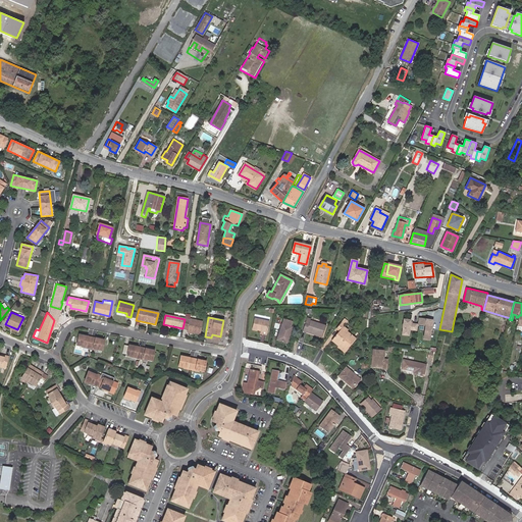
[(261,331),(266,332),(269,321),(255,318),(252,329),(261,331)]
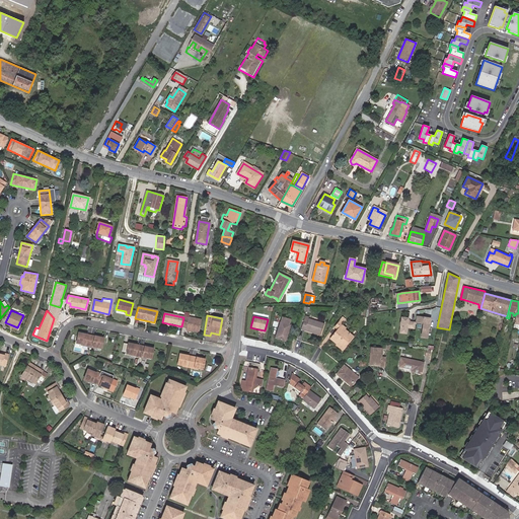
[(306,330),(306,329),(320,334),(323,324),(308,319),(309,317),(306,316),(302,329),(306,330)]
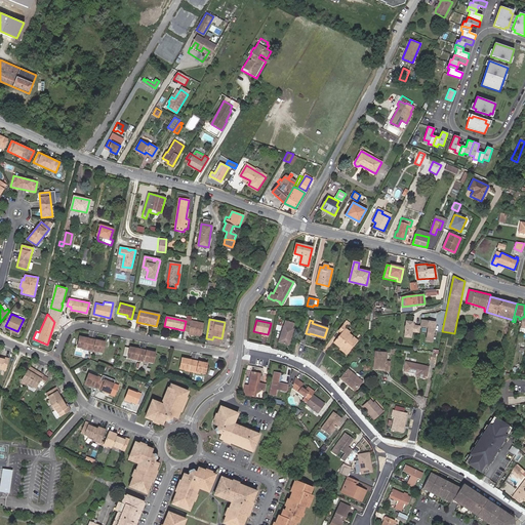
[(350,322),(347,320),(338,331),(340,333),(334,341),(341,347),(340,348),(339,350),(346,355),(357,339),(349,333),(350,332),(345,328),(350,322)]
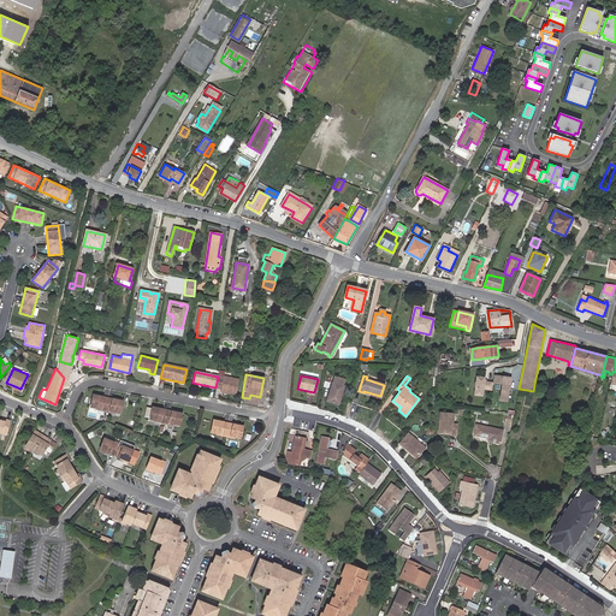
[(218,377),(215,388),(221,389),(221,391),(226,392),(226,394),(236,396),(240,379),(224,377),(224,378),(223,378),(219,377),(218,377)]
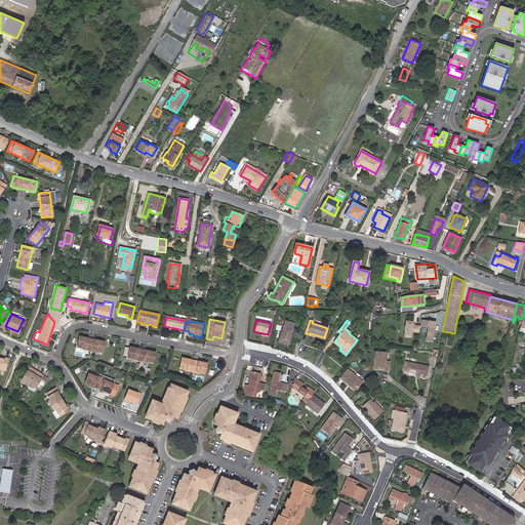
[(278,341),(286,344),(290,334),(292,335),(293,329),(292,329),(293,324),(285,321),(278,341)]
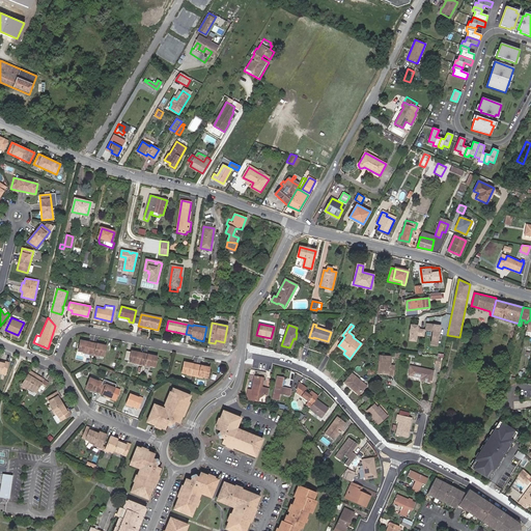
[(424,336),(425,330),(417,329),(418,326),(411,325),(410,330),(409,333),(410,333),(409,340),(416,341),(416,335),(424,336)]
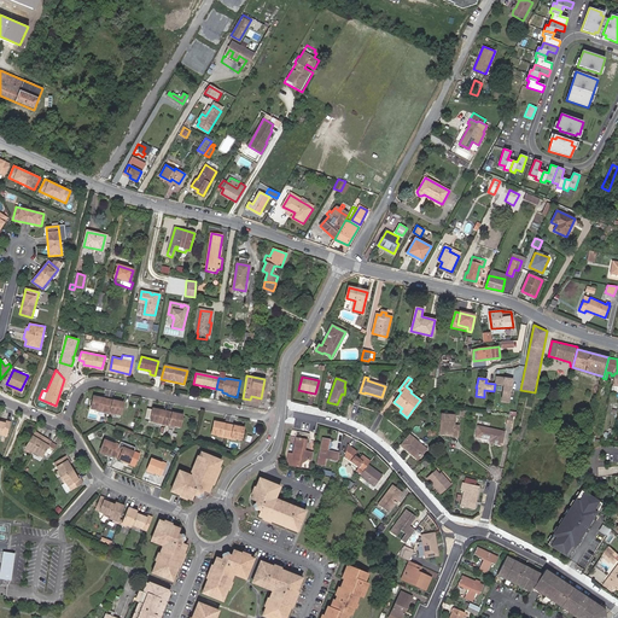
[(511,378),(505,378),(501,401),(508,402),(509,391),(511,390),(512,383),(511,383),(511,378)]
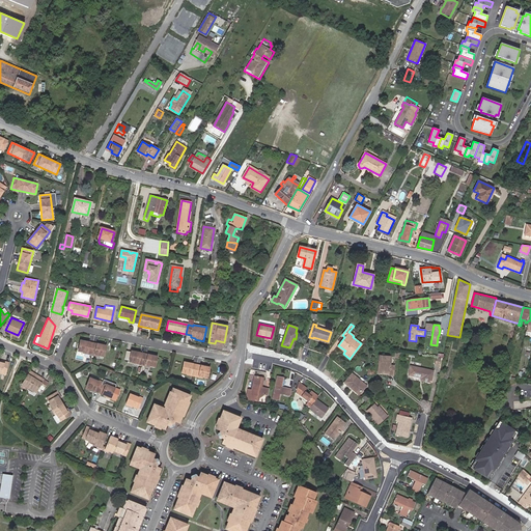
[(90,352),(92,343),(79,341),(77,352),(86,354),(87,351),(90,352)]
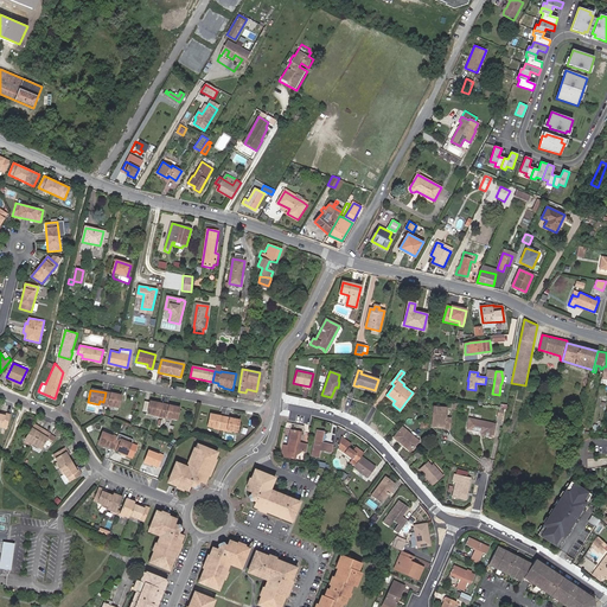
[(120,396),(106,393),(103,402),(107,403),(107,406),(117,408),(120,396)]
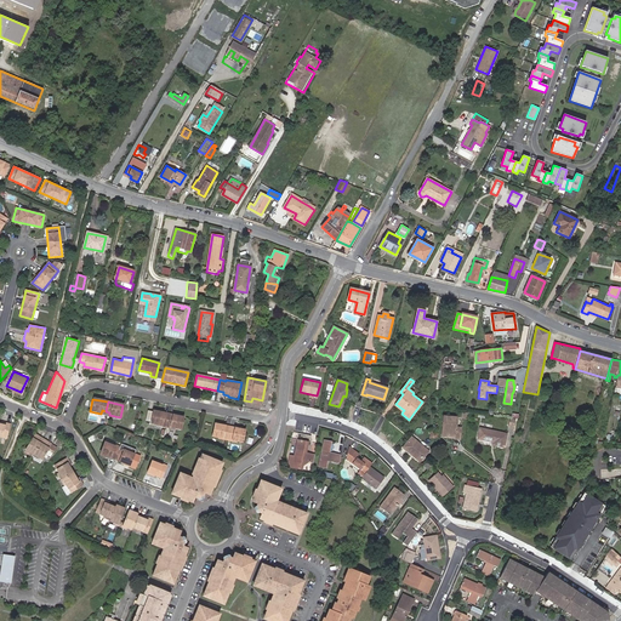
[(165,425),(167,415),(153,411),(151,423),(160,426),(161,423),(165,425)]
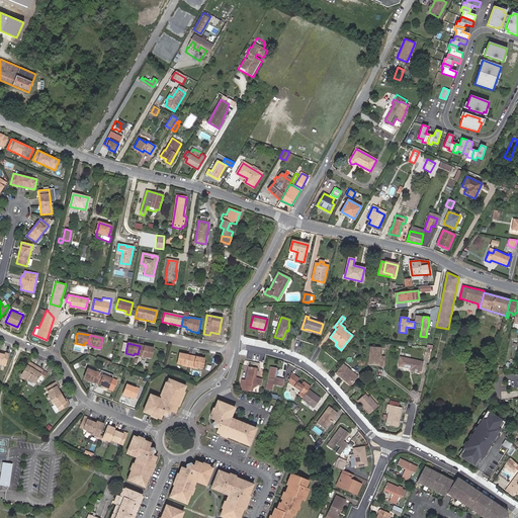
[(152,348),(140,346),(138,354),(142,355),(141,357),(150,359),(152,348)]
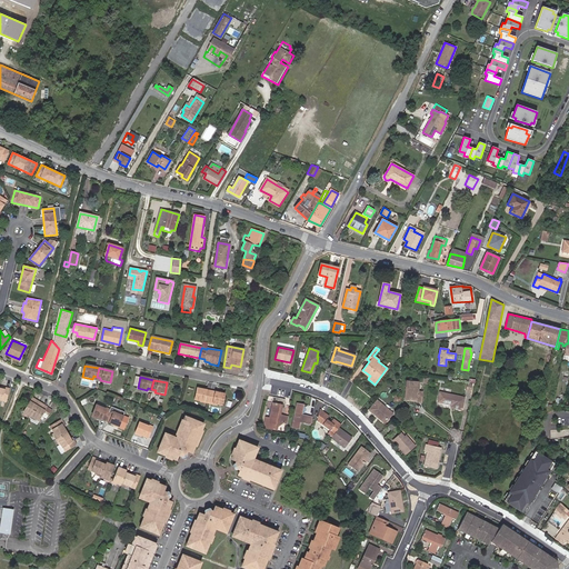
[(408,388),(407,400),(417,400),(417,402),(421,403),(422,392),(418,392),(418,382),(407,381),(406,388),(408,388)]
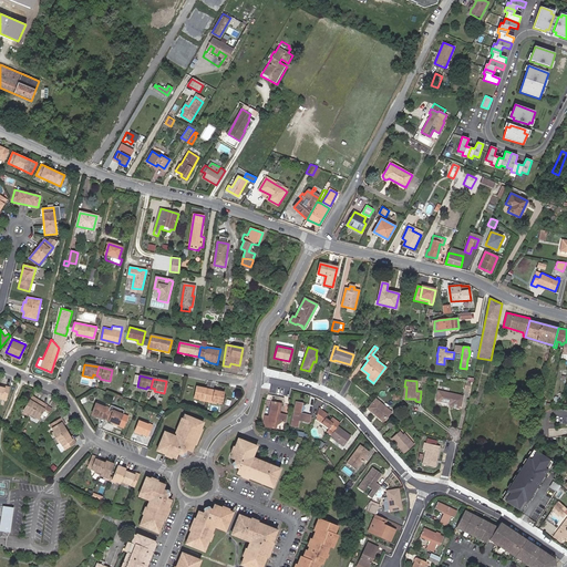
[(207,400),(209,391),(196,388),(193,399),(203,401),(204,399),(207,400)]
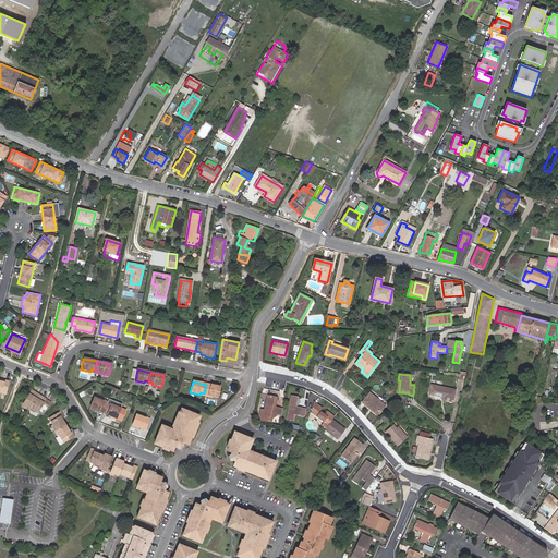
[(445,397),(444,399),(452,401),(456,389),(432,384),(429,393),(444,397),(445,397)]
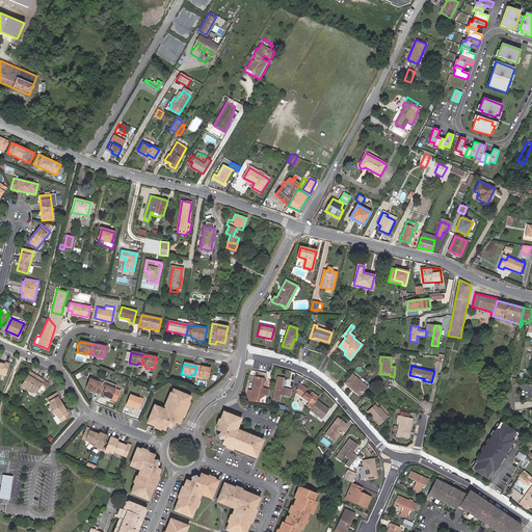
[(209,369),(196,367),(194,375),(197,376),(197,378),(207,380),(209,369)]
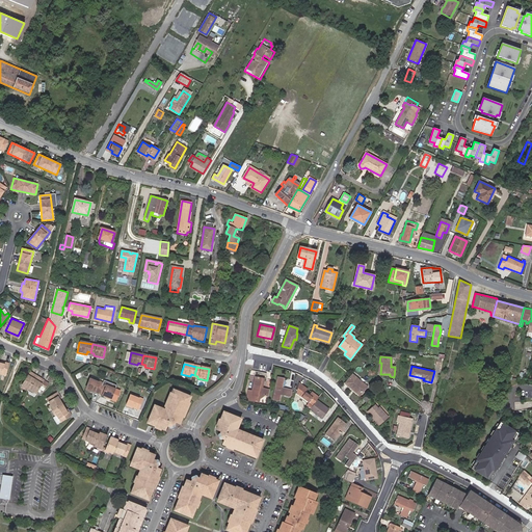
[(32,391),(35,393),(42,382),(40,380),(41,378),(31,373),(30,374),(27,372),(21,382),(24,384),(32,391)]
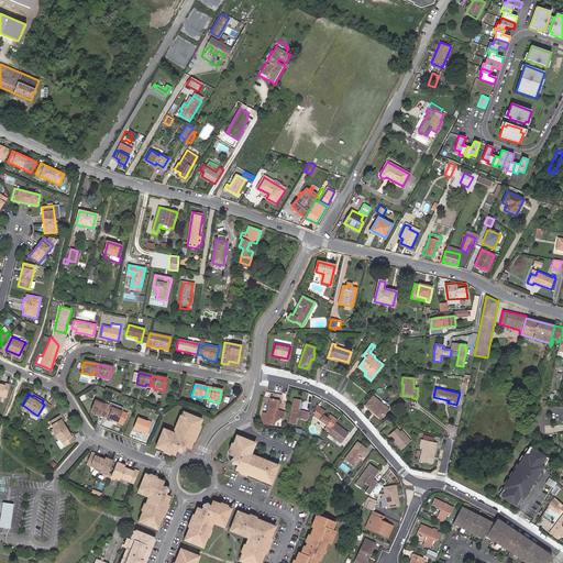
[(373,396),(366,406),(374,412),(375,410),(377,412),(382,416),(387,408),(373,396)]
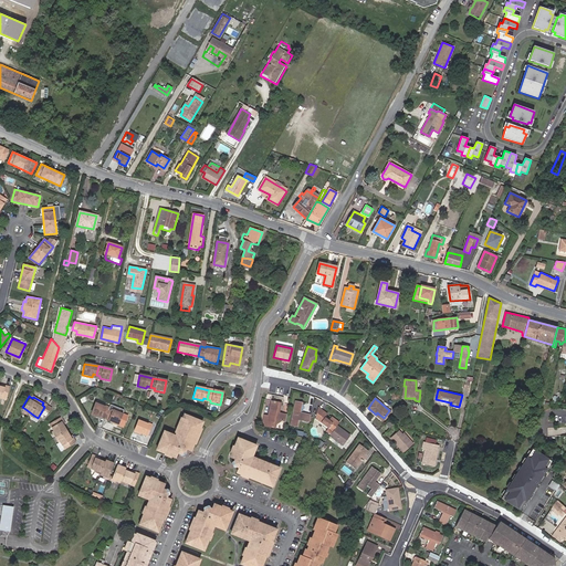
[(286,415),(279,412),(276,412),(279,402),(271,400),(269,415),(265,415),(262,426),(273,428),(275,420),(278,420),(285,422),(286,415)]
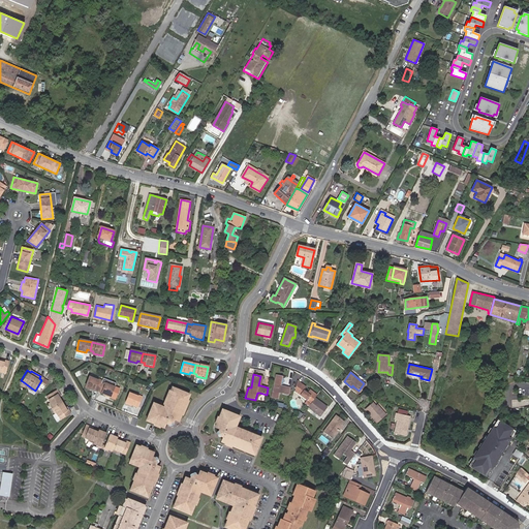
[(279,393),(289,395),(291,387),(281,385),(282,376),(276,375),(272,398),(278,399),(279,393)]
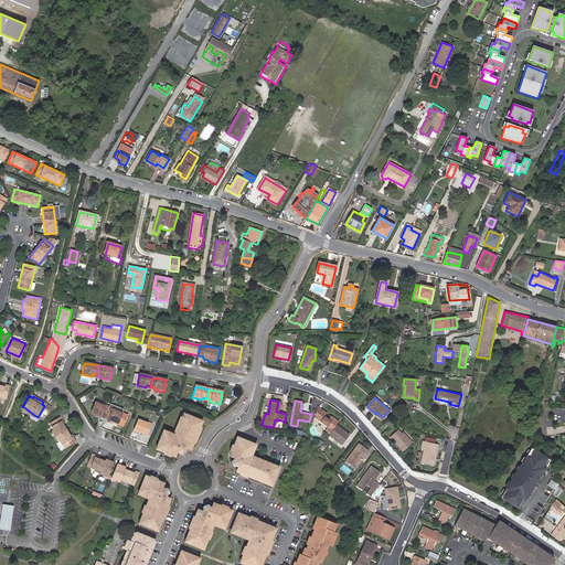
[(91,414),(103,419),(107,411),(103,409),(104,407),(94,403),(91,414)]
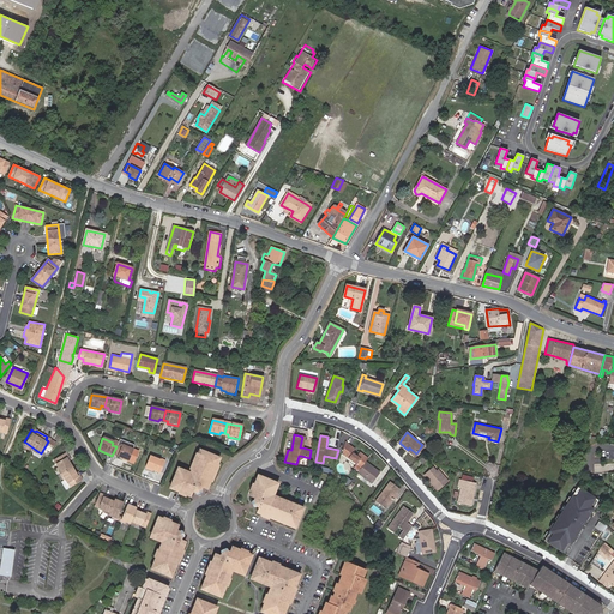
[(359,471),(366,462),(368,458),(360,452),(357,456),(353,452),(355,450),(345,443),(343,455),(356,464),(354,468),(359,471)]
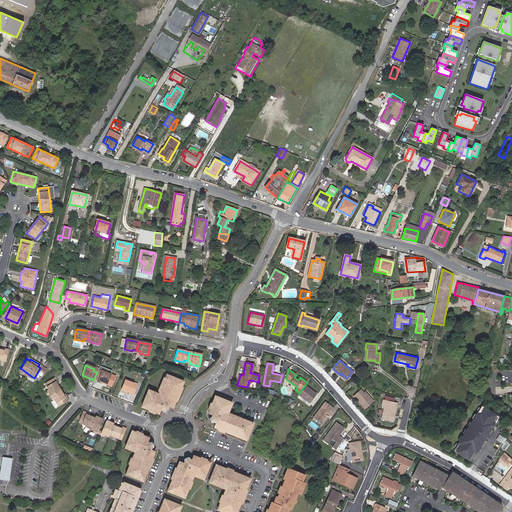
[(97,372),(93,380),(105,385),(109,375),(100,371),(100,374),(97,372)]
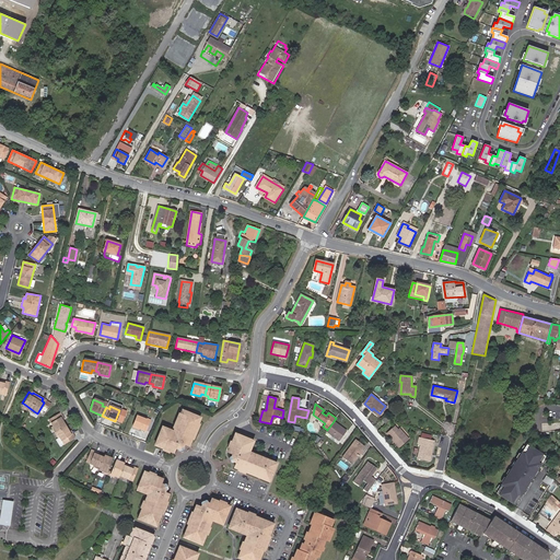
[(184,445),(185,445),(187,446),(199,418),(179,410),(171,433),(168,433),(170,431),(161,428),(154,444),(162,446),(161,448),(172,453),(173,448),(175,448),(176,450),(182,447),(182,446),(184,445)]
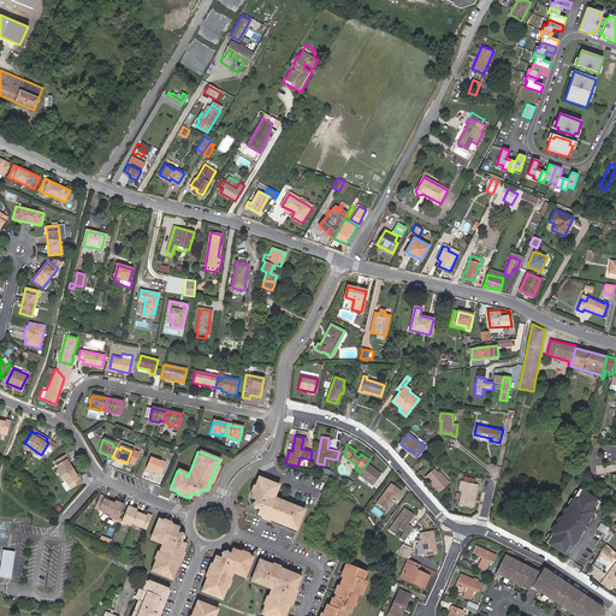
[(64,452),(52,461),(57,468),(60,474),(70,468),(66,462),(64,458),(66,457),(64,452)]
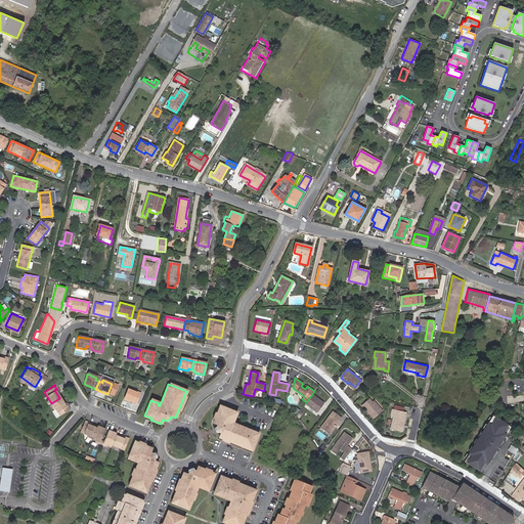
[(136,395),(137,393),(127,389),(123,400),(136,405),(139,396),(136,395)]
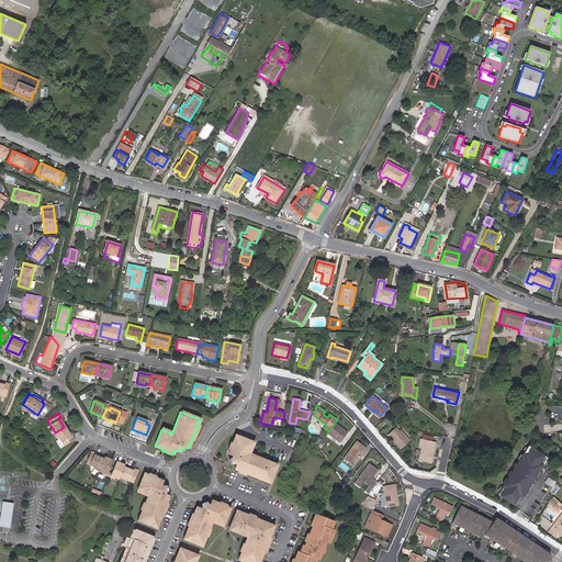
[(328,431),(327,433),(330,435),(335,438),(340,442),(348,433),(335,423),(328,431)]
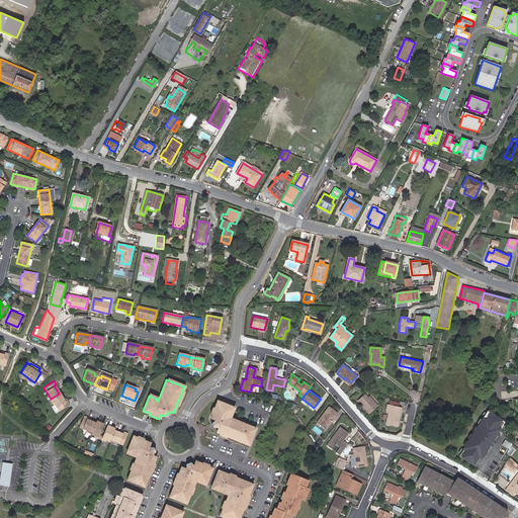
[(66,400),(64,401),(62,398),(59,394),(51,399),(54,404),(58,410),(68,404),(66,400)]
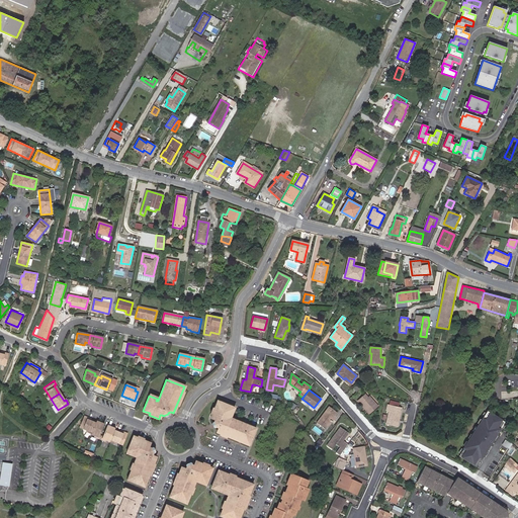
[(360,404),(362,402),(367,408),(365,410),(369,414),(377,407),(369,397),(368,398),(365,395),(357,401),(360,404)]
